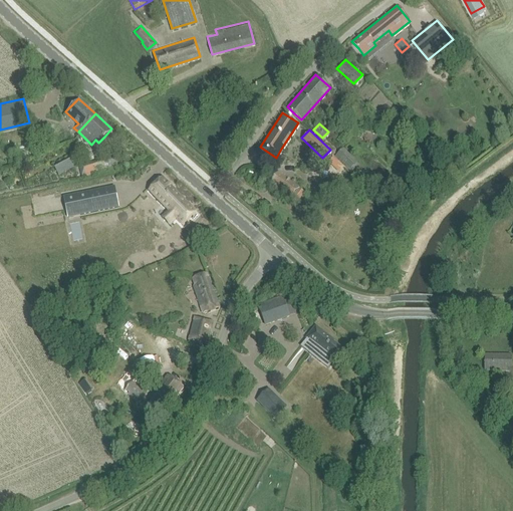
[(350,170),(357,162),(351,156),(342,146),(334,153),(350,170)]
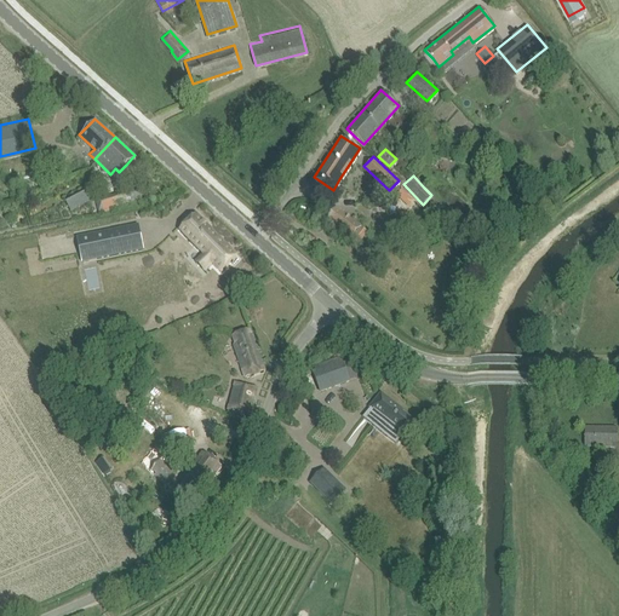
[(89,184),(64,197),(70,208),(95,196),(89,184)]
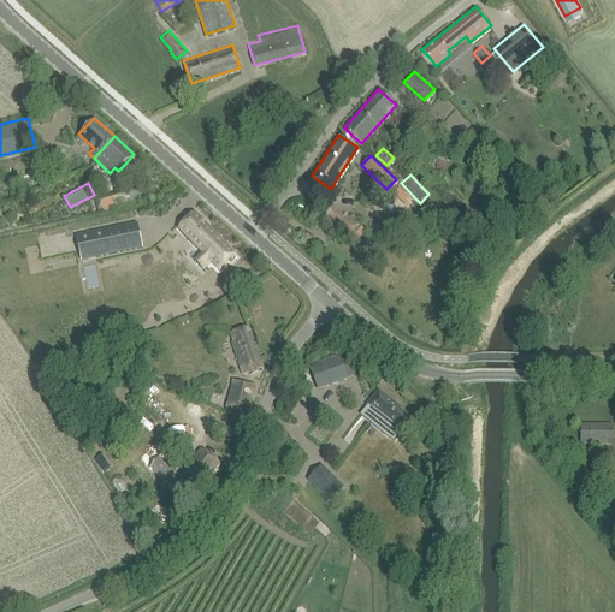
[(136,183),(94,196),(98,209),(118,203),(118,202),(140,196),(136,183)]
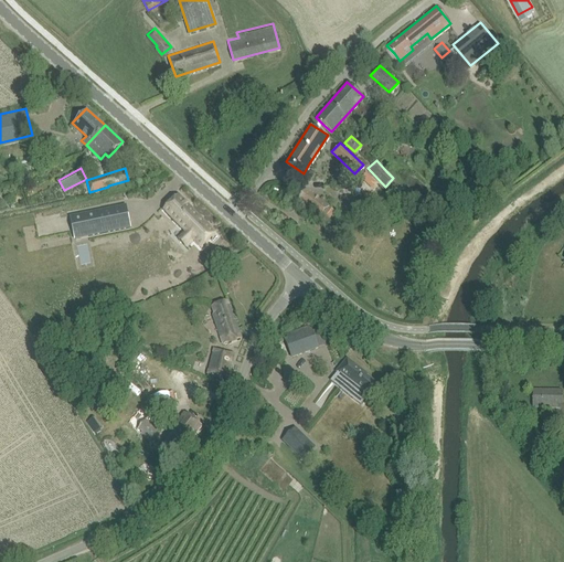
[(401,183),(396,189),(412,202),(416,195),(401,183)]
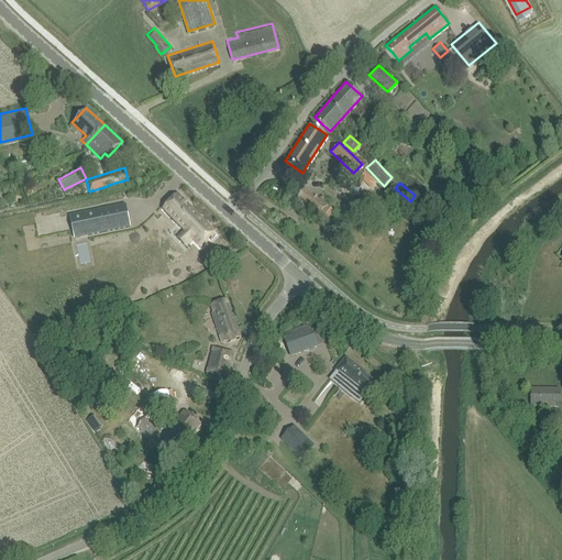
[(305,186),(296,198),(319,215),(327,204),(305,186)]
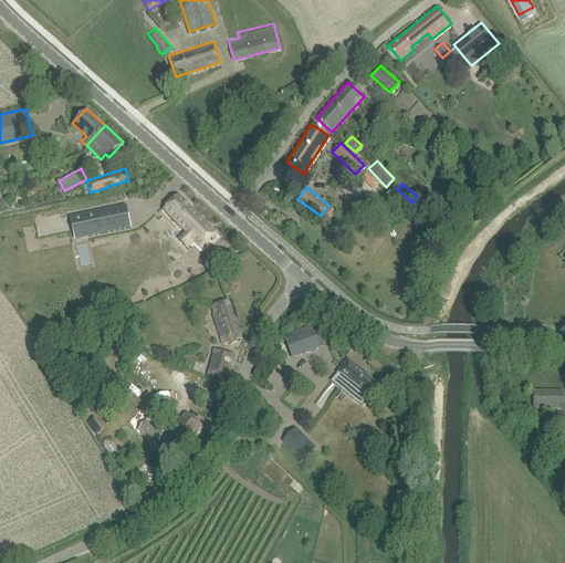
[(178,194),(164,208),(186,230),(181,233),(189,241),(194,238),(200,246),(215,231),(178,194)]
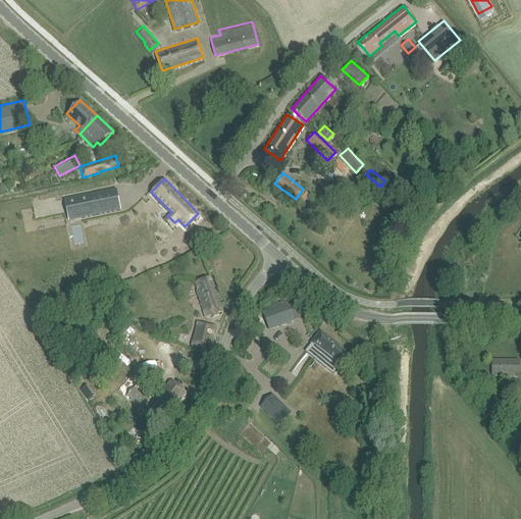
[(119,207),(117,199),(105,202),(103,191),(65,198),(67,210),(80,208),(81,215),(119,207)]
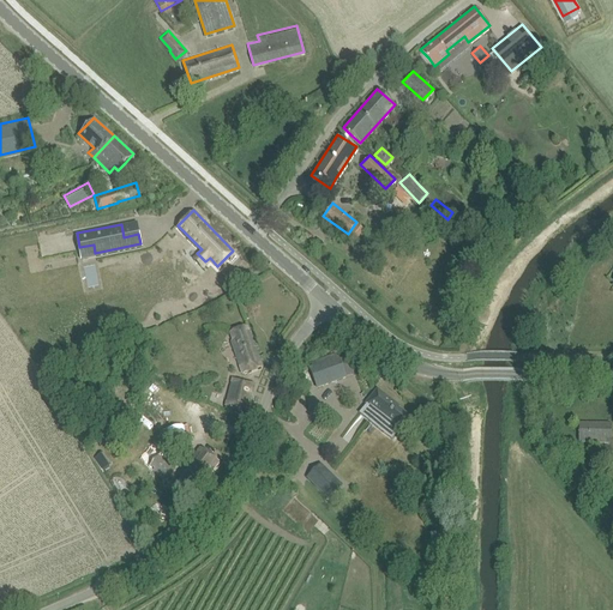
[(246,324),(235,327),(229,330),(232,338),(230,338),(241,372),(251,368),(262,364),(254,344),(253,344),(246,324)]
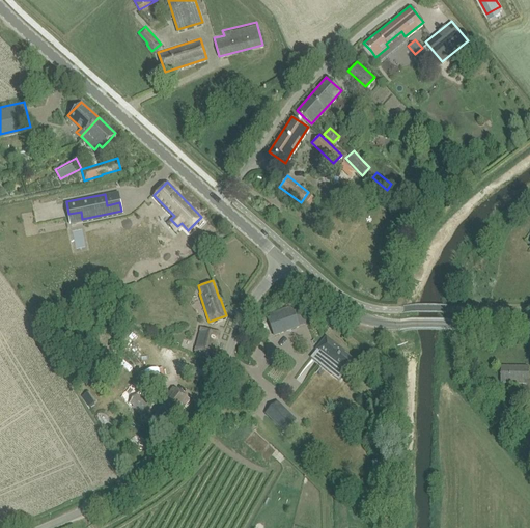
[(291,308),(268,317),(274,333),(298,324),(291,308)]
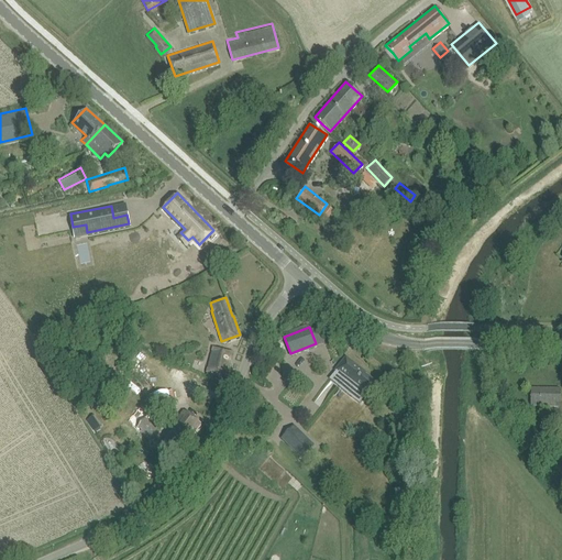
[(205,371),(215,374),(224,376),(232,349),(221,347),(212,344),(205,371)]
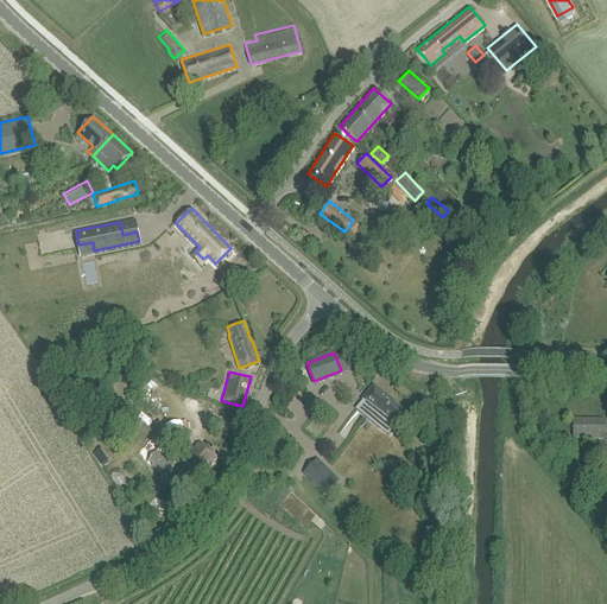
[(362,398),(359,402),(370,411),(368,412),(381,423),(389,414),(397,421),(404,411),(390,399),(391,396),(373,382),(361,396),(362,398)]
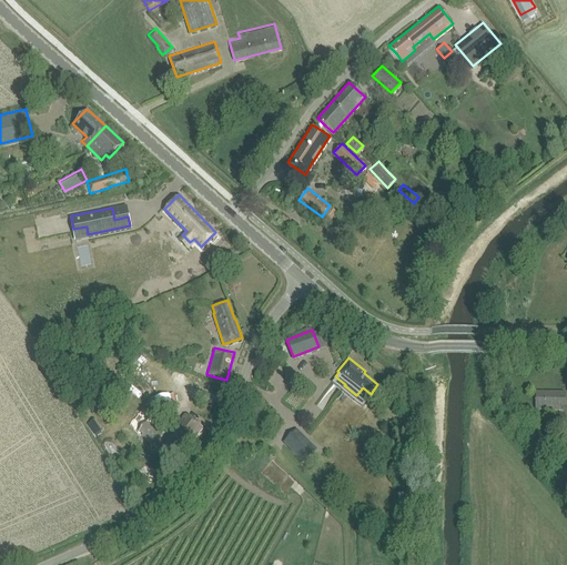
[(536,391),(535,402),(535,407),(565,407),(565,391),(536,391)]
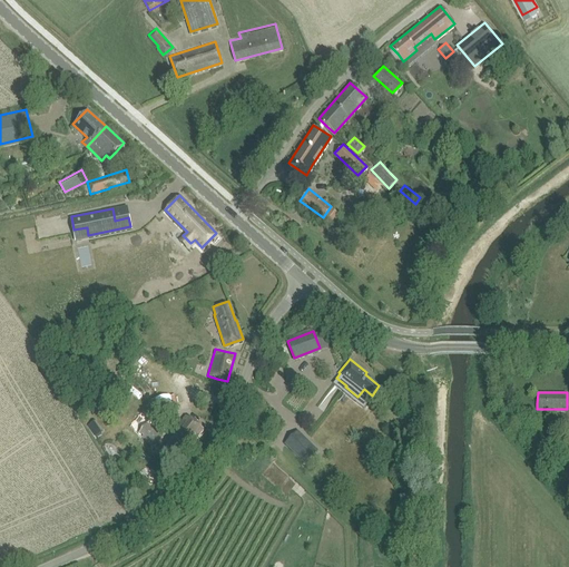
[(139,412),(127,423),(153,445),(163,433),(139,412)]
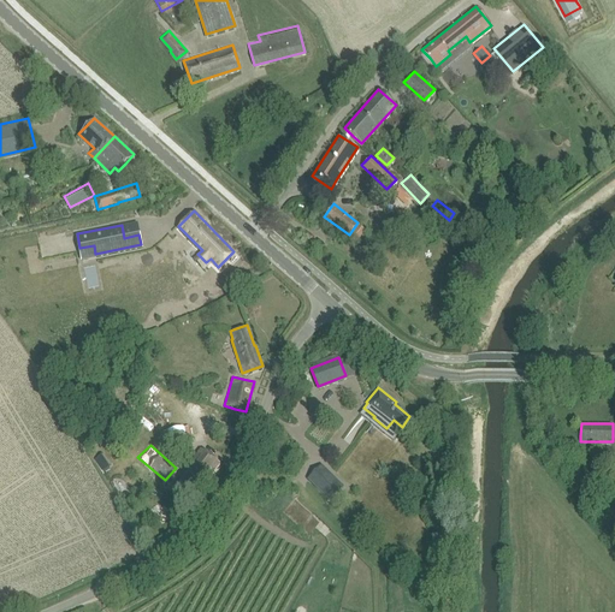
[(173,486),(181,492),(190,499),(219,462),(200,447),(181,471),(183,473),(173,486)]
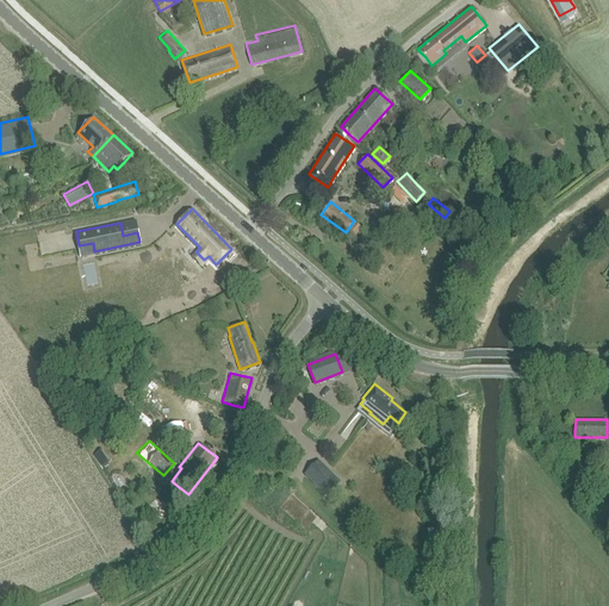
[(318,458),(304,473),(325,493),(340,479),(318,458)]
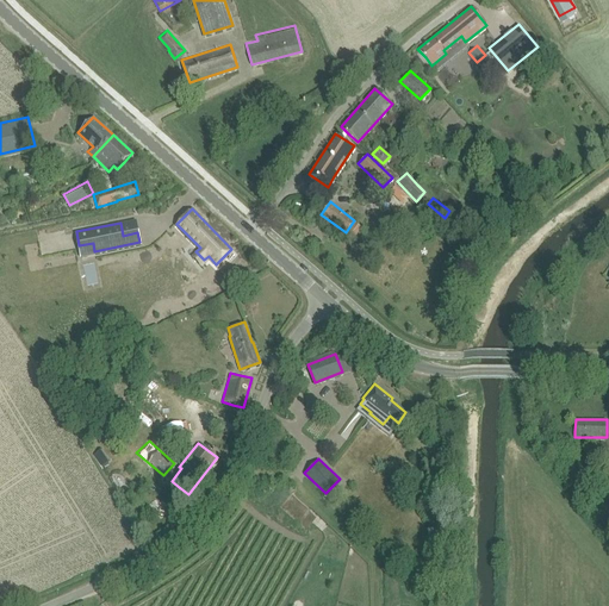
[(297,497),(291,504),(292,506),(291,508),(306,524),(315,516),(297,497)]
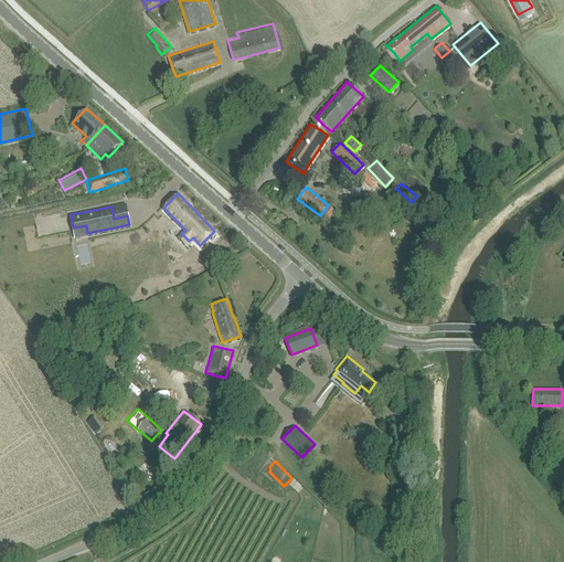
All buildings are outlined.
